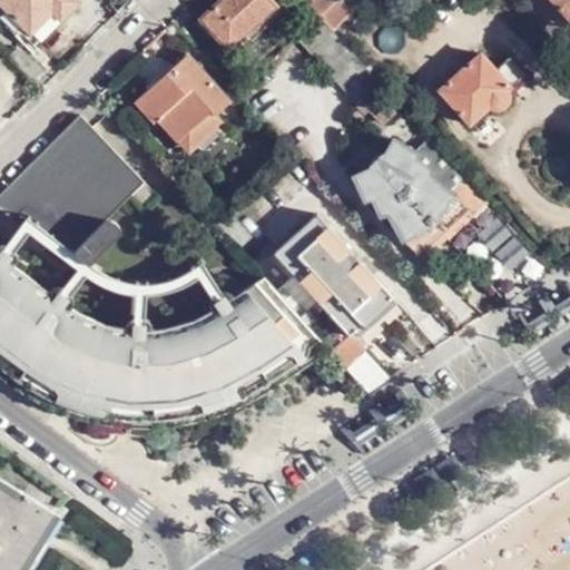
[(76,0),(0,0),(0,1),(32,35),(55,13),(61,20),(79,3),(76,0)]
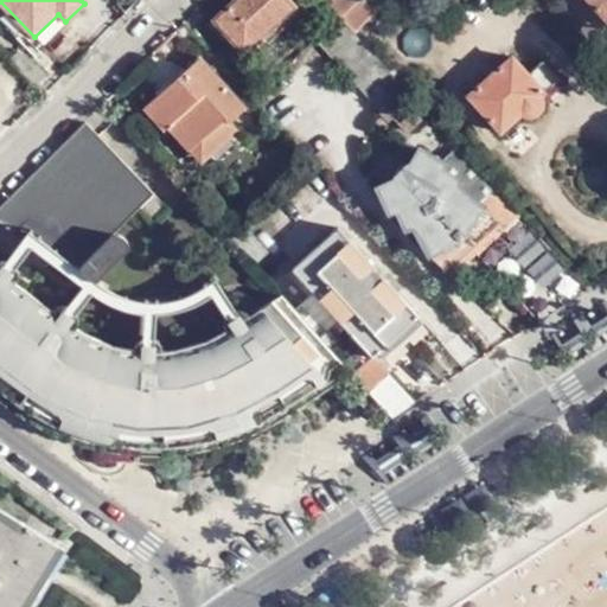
[(294,0),(241,0),(218,21),(247,53),(300,6),(294,0)]
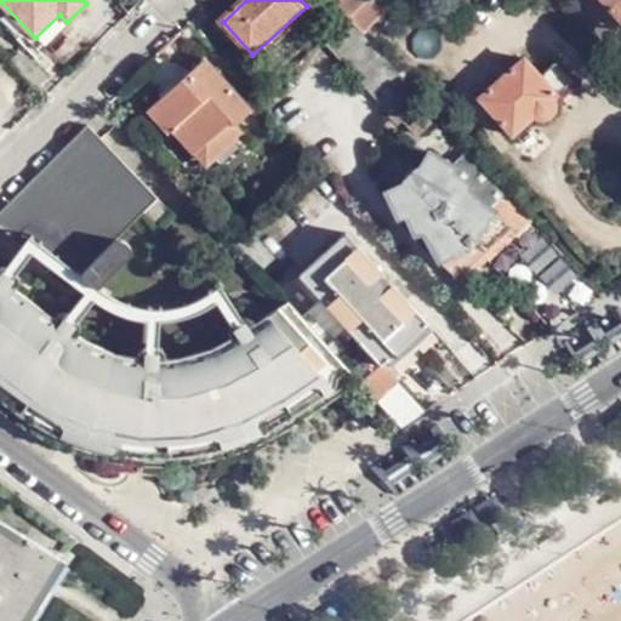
[(620,0),(603,0),(620,21),(620,0)]
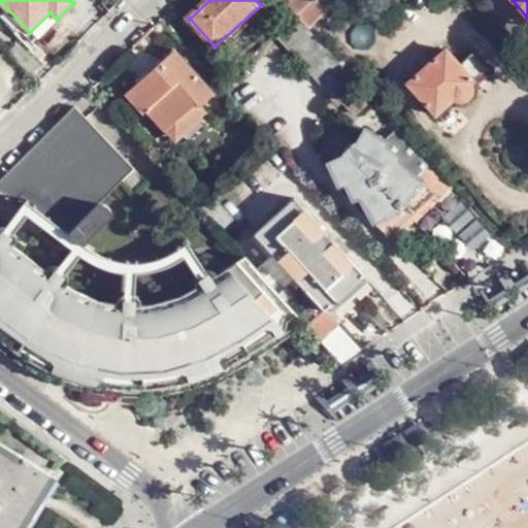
[(309,7),(298,15),(309,28),(321,19),(309,7)]
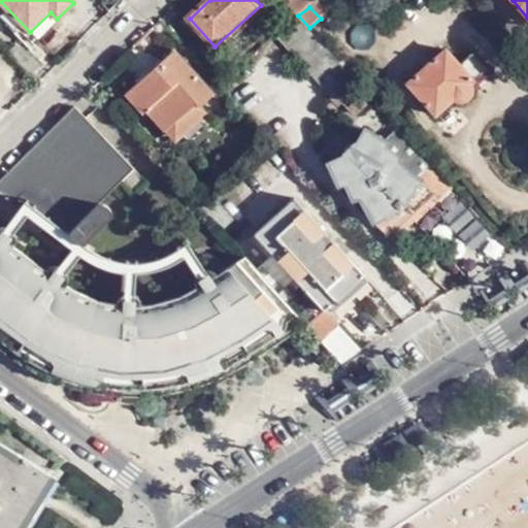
[(30,32),(25,37),(31,43),(57,19),(51,12),(30,32)]
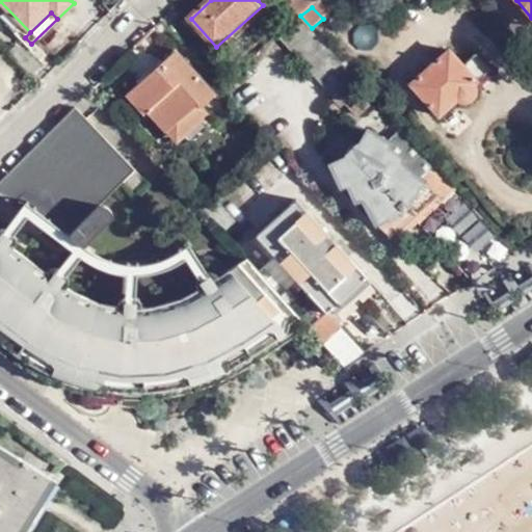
[(175,51),(128,95),(145,113),(150,111),(167,130),(197,103),(201,105),(214,94),(175,51)]
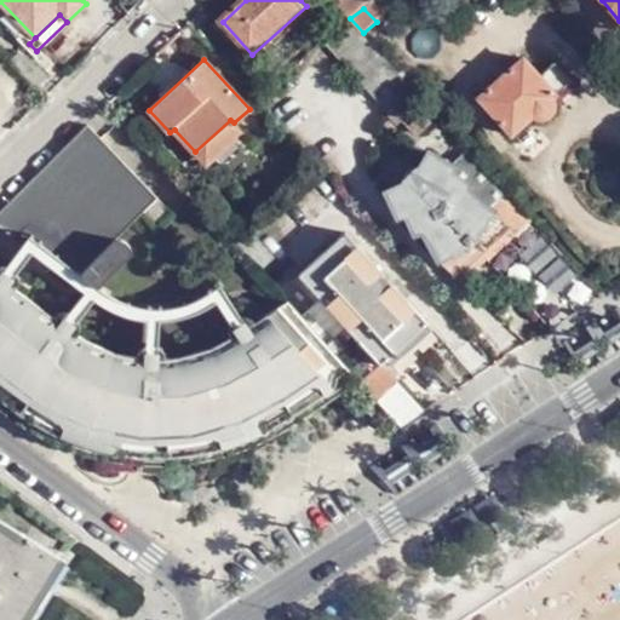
[(512,139),(534,120),(556,102),(560,98),(526,61),(480,101),(512,139)]
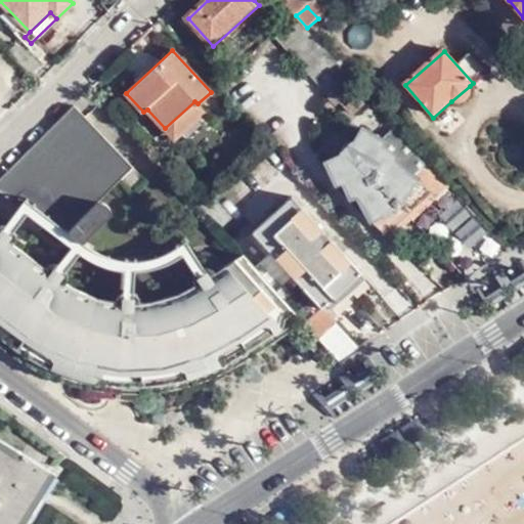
[(470,86),(451,101),(454,102),(456,103),(460,103),(469,97),(471,90),(470,86)]
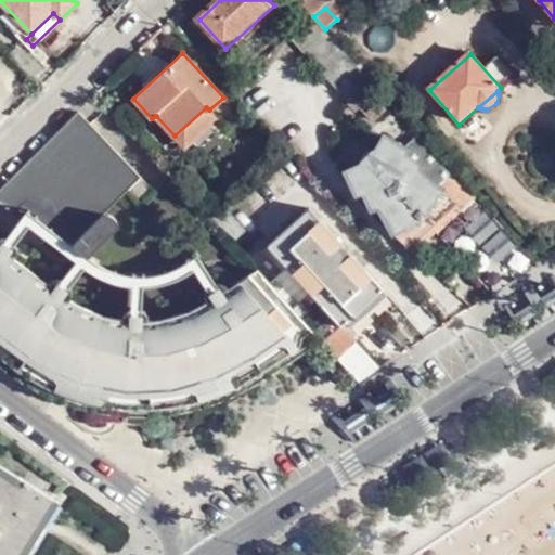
[(80,110),(0,190),(0,203),(60,267),(76,250),(77,257),(81,263),(84,265),(90,265),(126,228),(127,222),(125,218),(123,215),(119,213),(116,214),(114,211),(132,194),(145,207),(159,195),(146,182),(149,180),(80,110)]
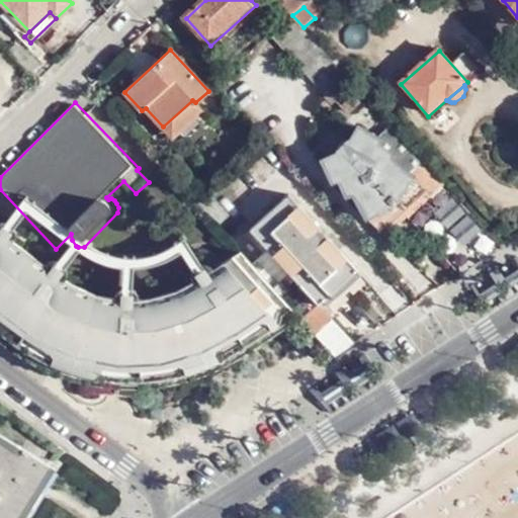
[(340,153),(324,161),(333,181),(339,178),(348,196),(354,192),(365,216),(360,220),(377,239),(441,190),(426,170),(415,178),(389,161),(393,155),(375,145),(379,139),(359,126),(349,143),(351,148),(349,152),(346,153),(340,153)]
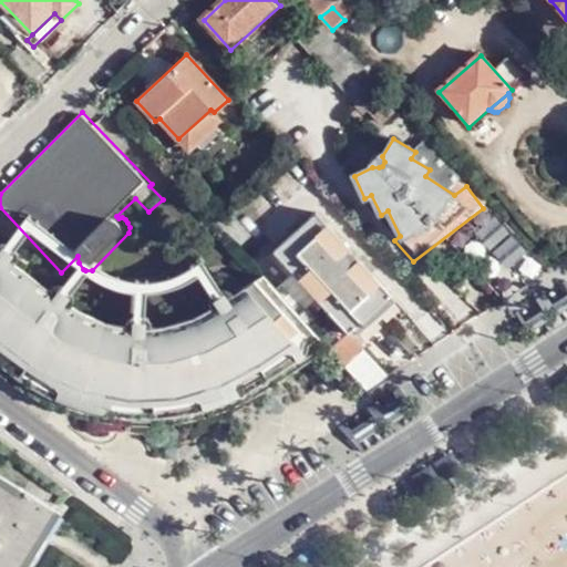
[(332,351),(348,368),(366,351),(349,334),(393,295),(310,206),(266,248),(318,305),(302,318),(321,339),(332,351)]
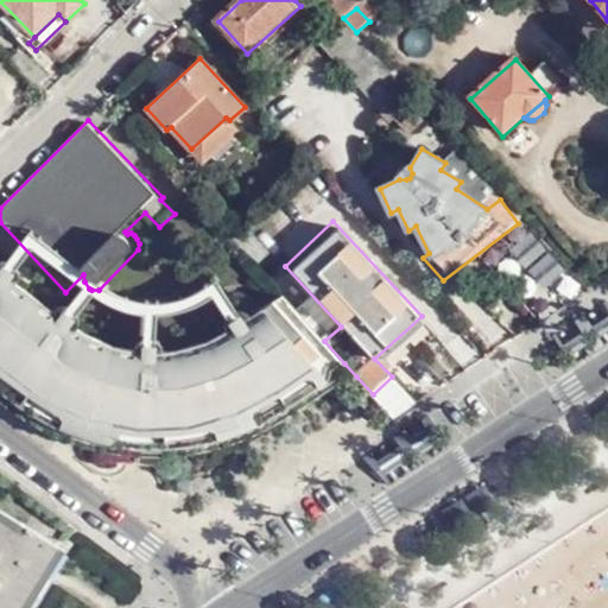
[(246,230),(235,240),(257,265),(268,254),(246,230)]
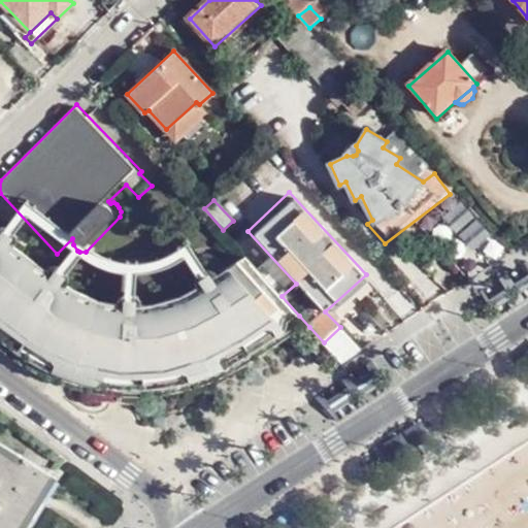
[(0,227),(0,226),(0,234),(17,246),(18,234),(8,225),(0,227)]
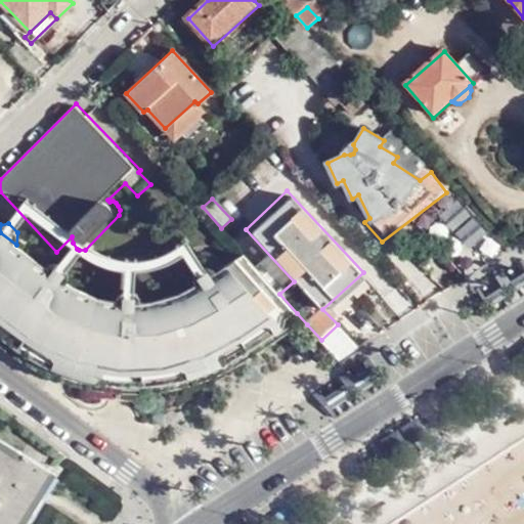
[(297,313),(279,294),(244,255),(224,271),(219,275),(213,278),(198,289),(156,304),(137,306),(113,303),(100,300),(84,292),(70,282),(47,267),(16,245),(0,232),(0,325),(8,332),(14,336),(23,341),(34,349),(51,360),(62,365),(69,361),(77,356),(91,358),(92,362),(92,365),(90,370),(103,384),(114,373),(119,373),(121,375),(125,376),(148,374),(151,369),(168,382),(174,374),(175,372),(172,360),(187,356),(200,363),(204,366),(215,362),(210,350),(222,343),(237,349),(239,350),(251,344),(297,313)]
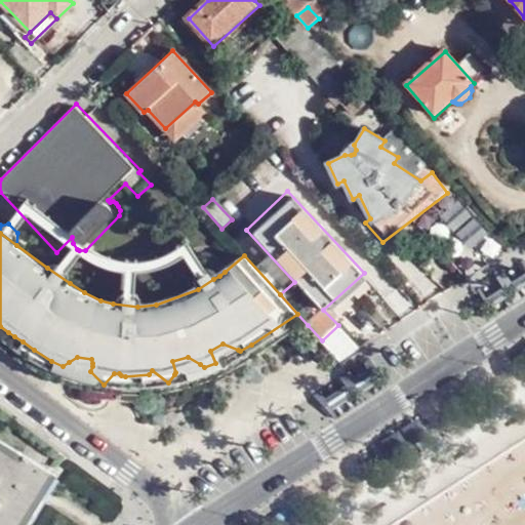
[(55,265),(47,268),(70,283),(70,275),(69,273),(69,270),(65,265),(62,265),(58,264),(55,265)]
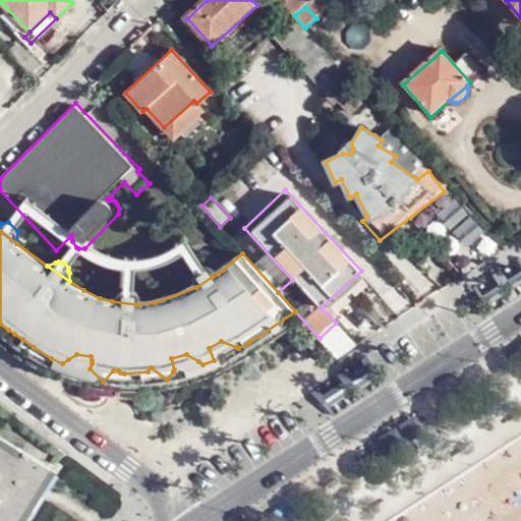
[(196,280),(196,287),(212,277),(218,274),(223,270),(216,269),(211,267),(207,267),(201,269),(199,272),(197,275),(196,278),(196,280)]
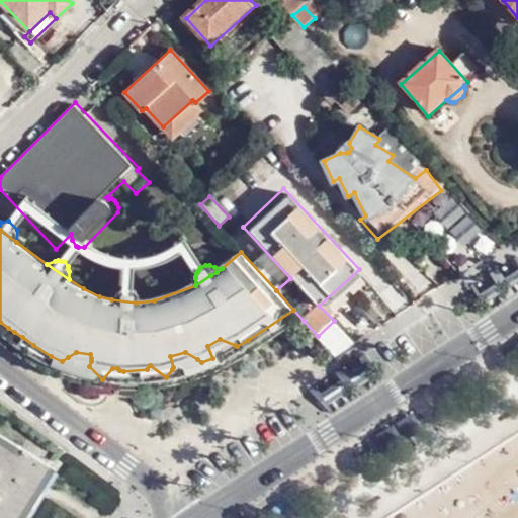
[(304,321),(293,310),(248,340),(256,351),(304,321)]
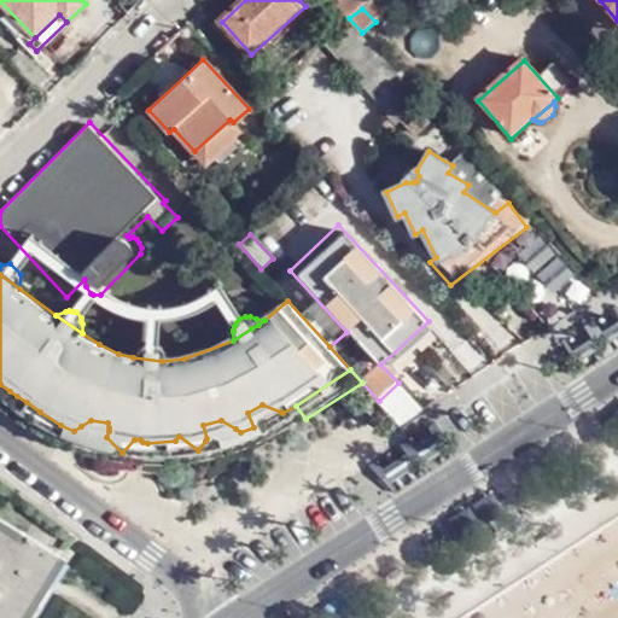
[(27,402),(17,396),(16,402),(17,410),(25,418),(34,417),(40,412),(27,402)]
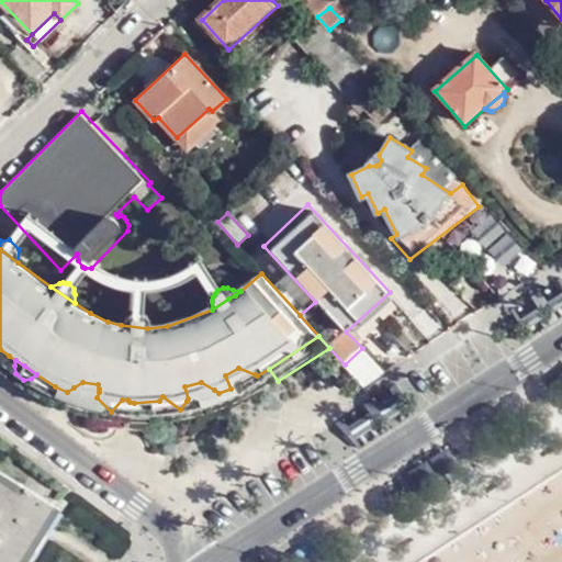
[(225,375),(231,389),(233,389),(237,391),(240,391),(243,391),(246,390),(249,386),(251,384),(251,381),(257,375),(255,374),(238,368),(225,375)]
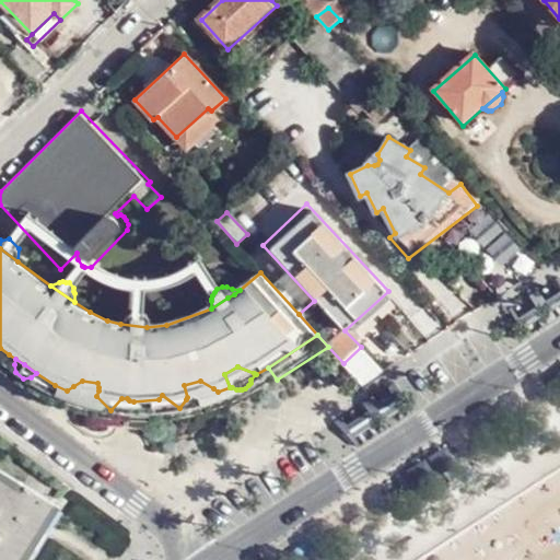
[(73,386),(67,391),(68,393),(77,401),(81,404),(90,401),(96,396),(98,391),(98,387),(97,383),(82,381),(73,386)]
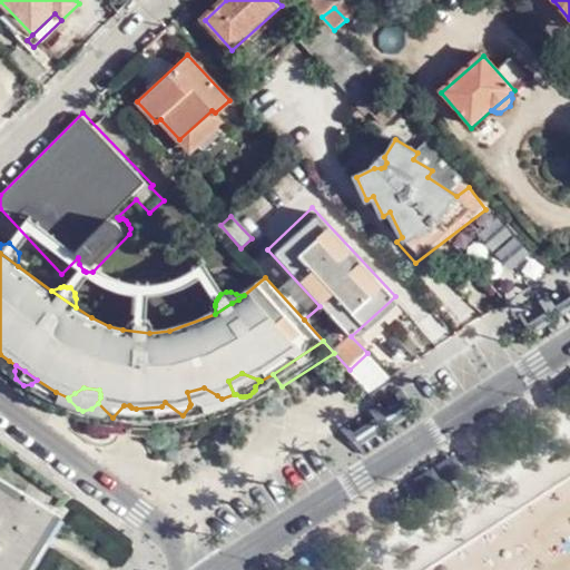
[(190,404),(189,406),(193,408),(200,411),(206,410),(212,404),(217,395),(204,387),(187,392),(190,404)]
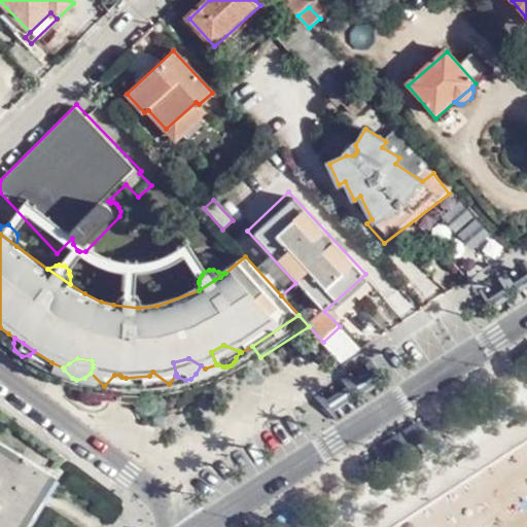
[(0,526),(27,526),(58,478),(0,442),(0,526)]
